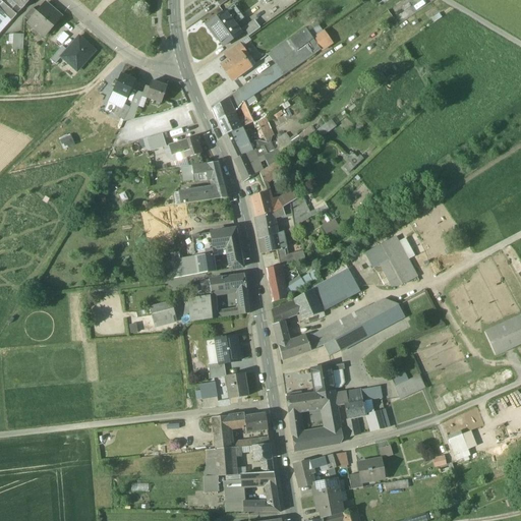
[(30,0),(13,0),(12,2),(16,5),(11,10),(16,15),(30,0)]
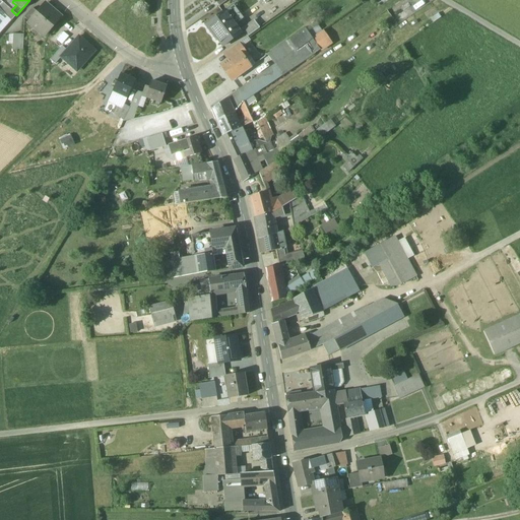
[(60,17),(45,4),(38,12),(29,21),(28,22),(45,36),(60,17)]
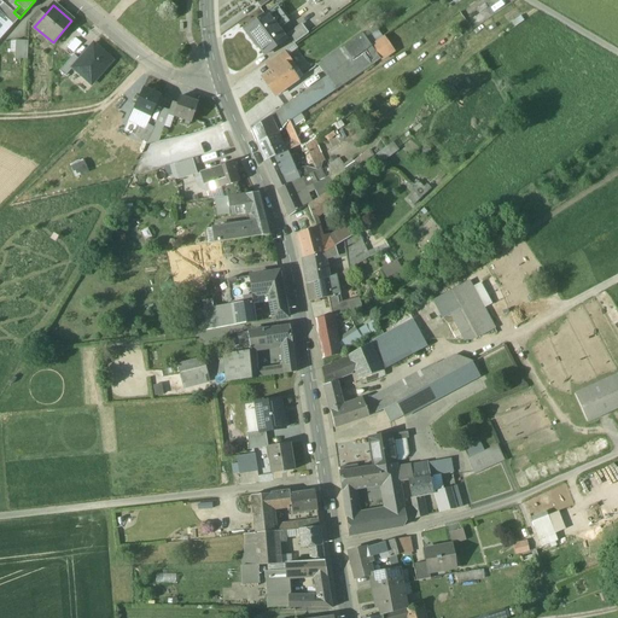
[(9,7),(1,15),(13,25),(19,18),(13,12),(9,7)]
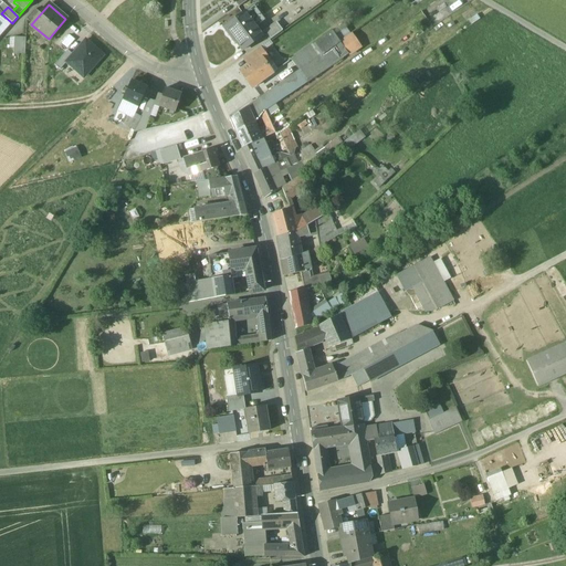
[(253,7),(244,12),(255,27),(264,21),(253,7)]
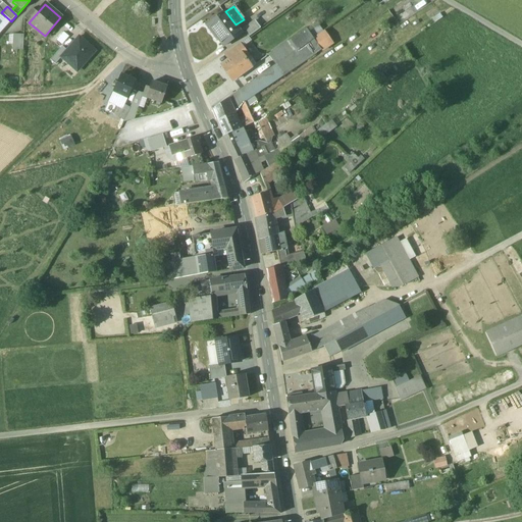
[(33,8),(24,17),(30,21),(38,12),(33,8)]
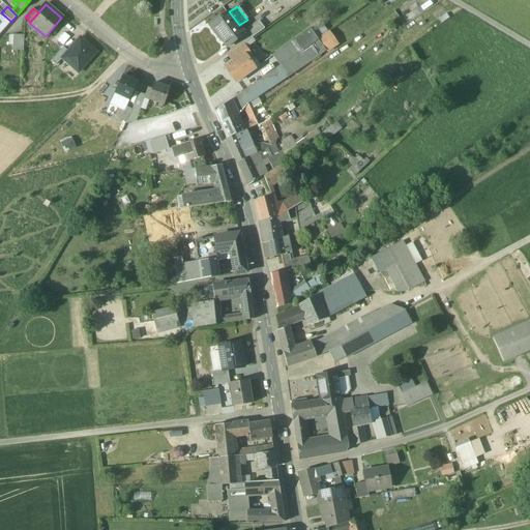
[(229,11),(209,27),(218,39),(221,38),(227,48),(245,33),(239,25),(229,11)]
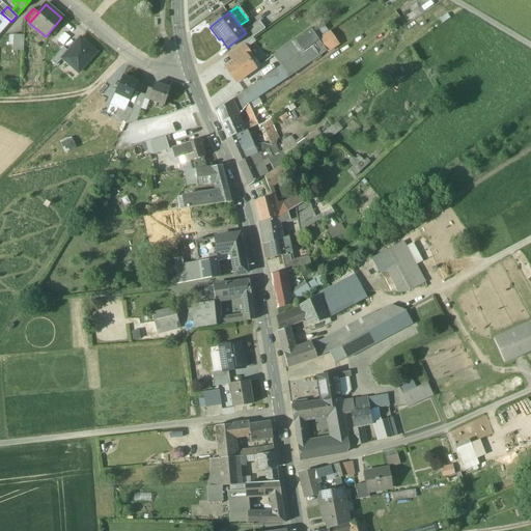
[(259,22),(247,30),(252,37),(263,30),(264,29),(259,22)]
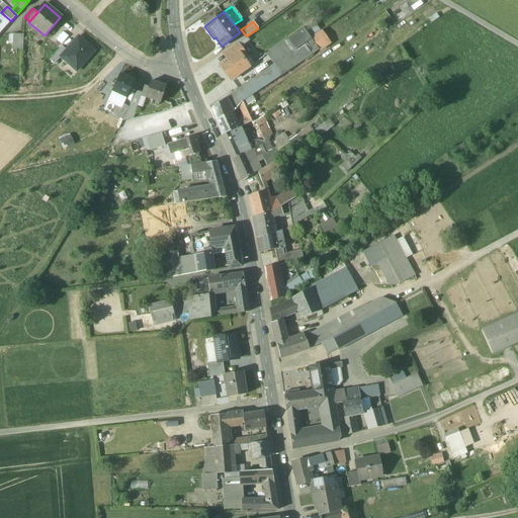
[(304,28),(286,41),(293,52),(311,39),(311,38),(304,28)]
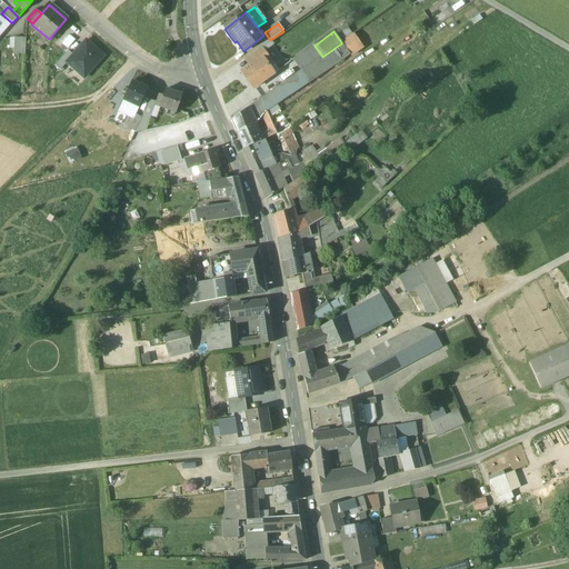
[(270,40),(270,41),(273,46),(286,38),(282,32),(270,40)]
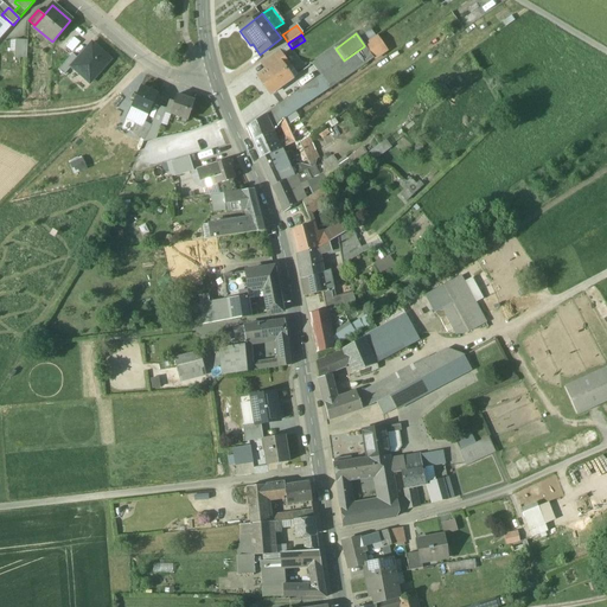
[(72,51),(81,42),(76,37),(66,45),(72,51)]
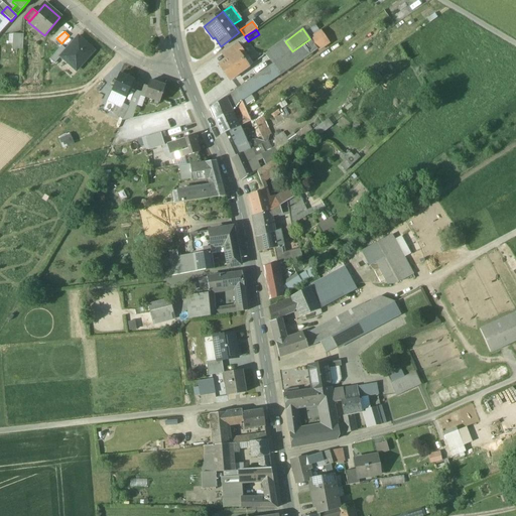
[(23,34),(13,33),(12,48),(22,49),(23,34)]
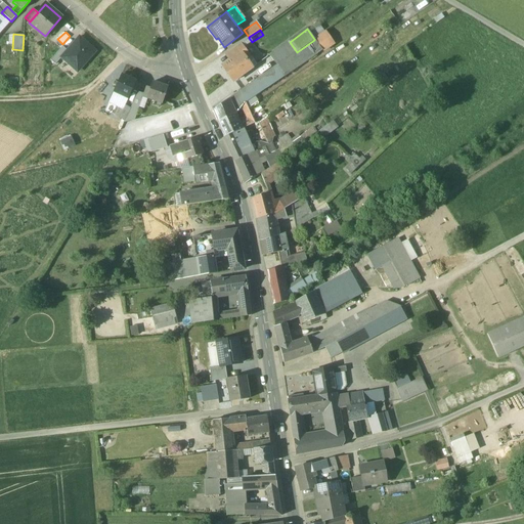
[(268,34),(257,42),(261,48),(272,39),(268,34)]
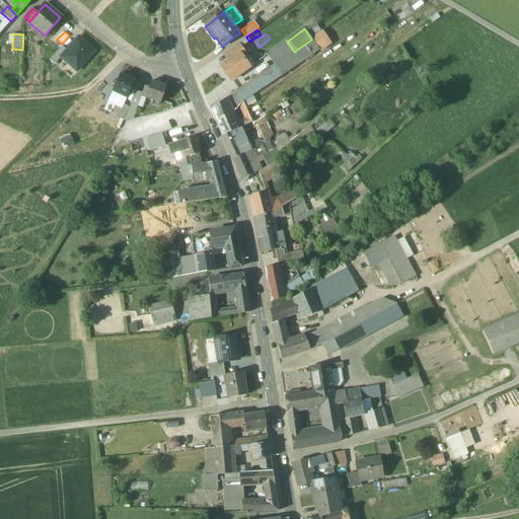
[(94,51),(79,38),(67,51),(60,58),(73,69),(80,62),(82,64),(94,51)]
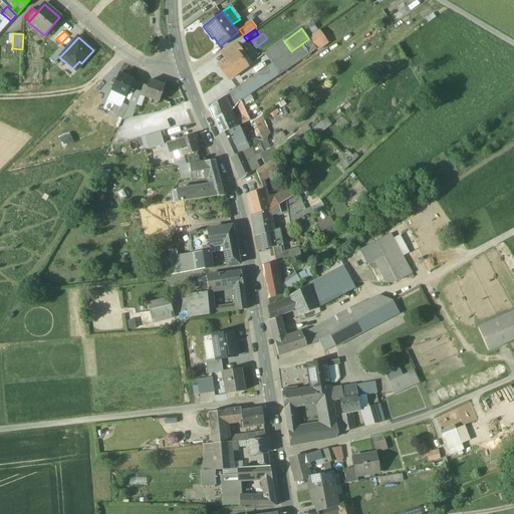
[(271,65),(236,90),(240,101),(316,49),(308,39),(291,51),(271,65)]
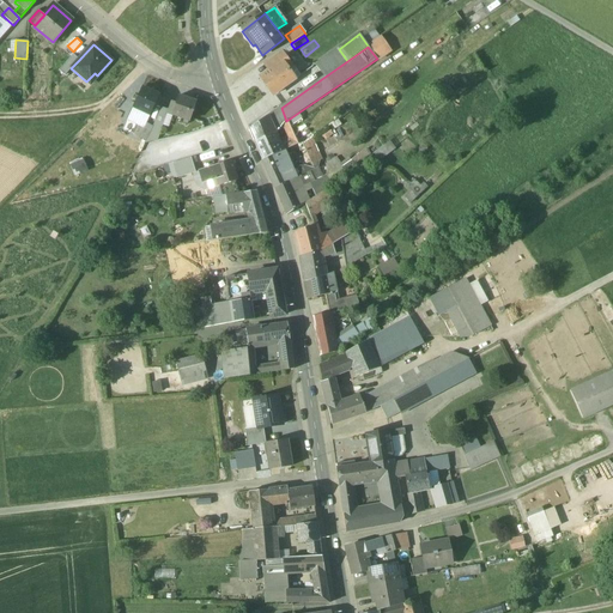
[(339,49),(316,66),(323,78),(347,61),(339,49)]
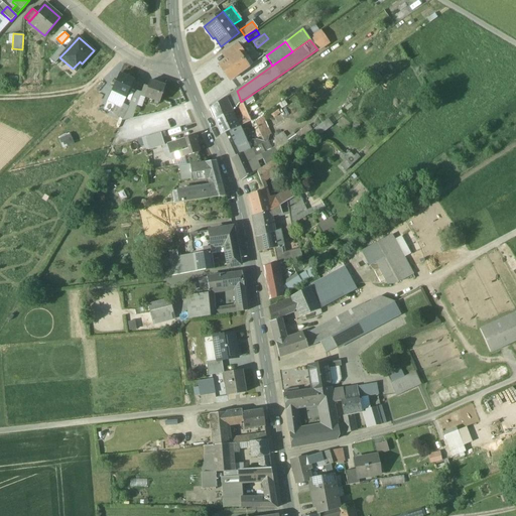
[(237,42),(227,49),(232,55),(237,52),(242,49),(237,42)]
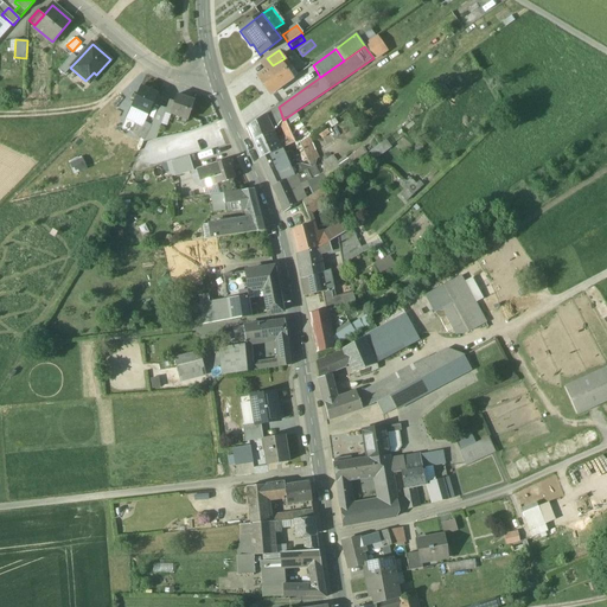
[(58,70),(64,75),(70,68),(78,59),(72,55),(58,70)]
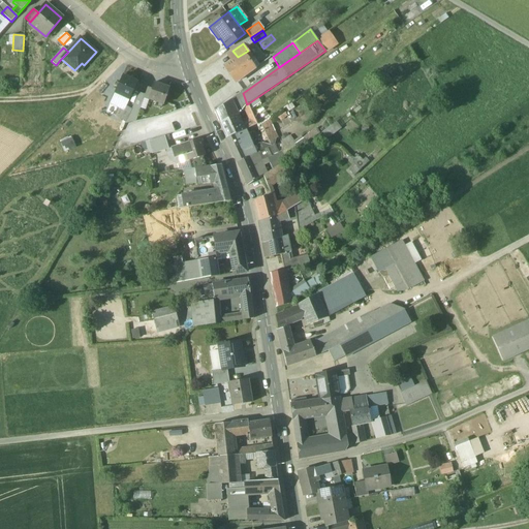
[(232,51),(226,56),(231,62),(238,57),(232,51)]
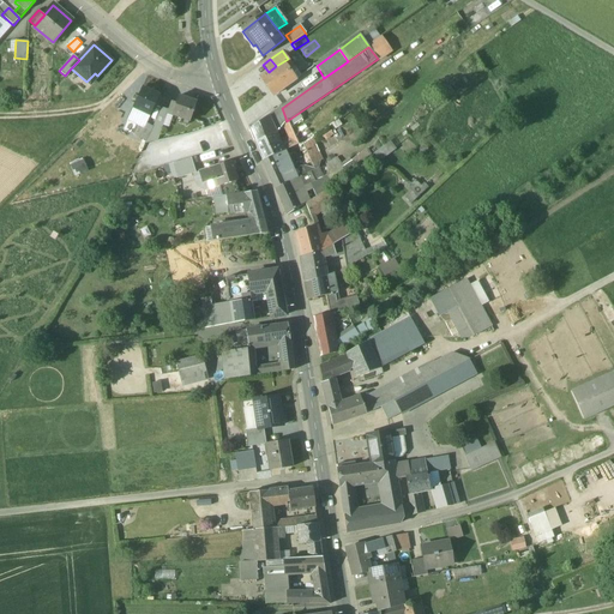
[(269,72),(262,77),(275,96),(295,82),(288,73),(290,72),(289,70),(288,71),(282,62),(276,66),(269,72)]
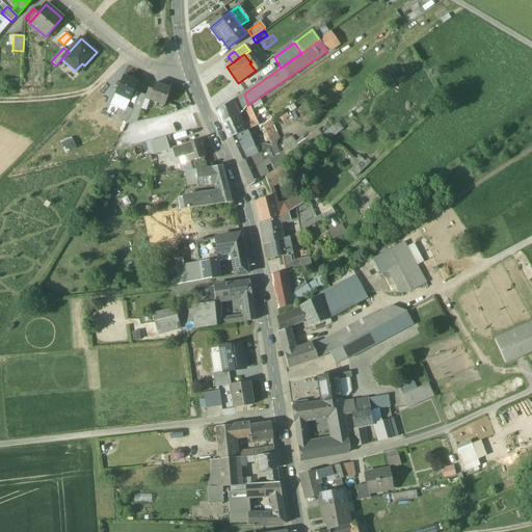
[(137,83),(123,77),(115,94),(130,100),(137,83)]
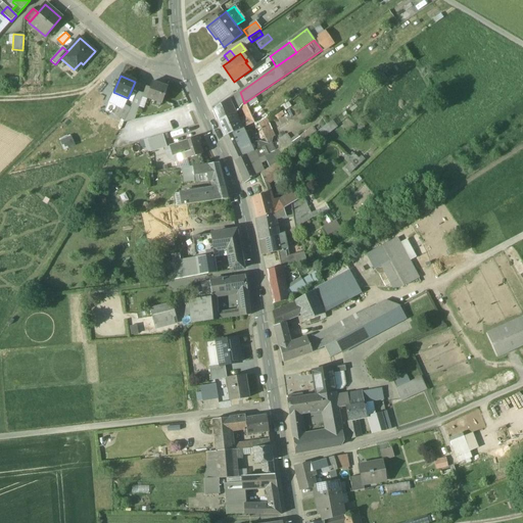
[(168,89),(152,83),(150,88),(146,87),(143,94),(143,93),(141,97),(142,98),(161,104),(168,89)]
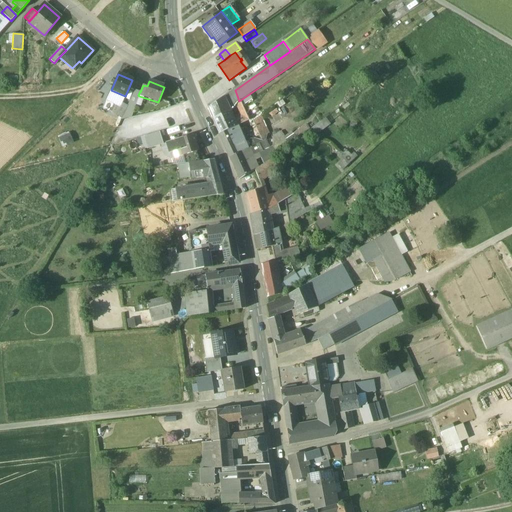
[(122,118),(121,120),(131,117),(139,96),(138,95),(140,91),(135,89),(127,106),(122,118)]
